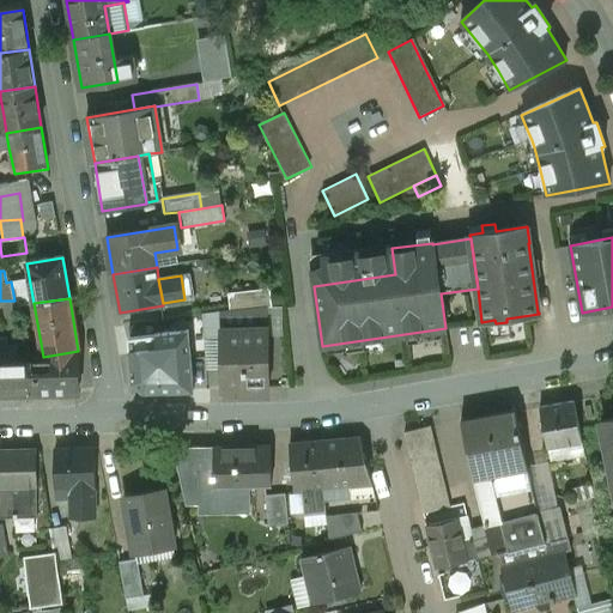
[(129,351),(133,383),(144,392),(194,390),(189,331),(156,335),(157,347),(129,351)]
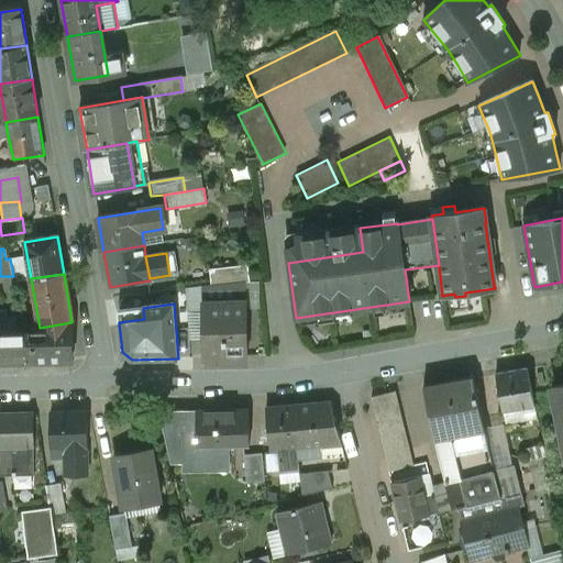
[(143,308),(129,309),(118,310),(119,322),(144,319),(143,308)]
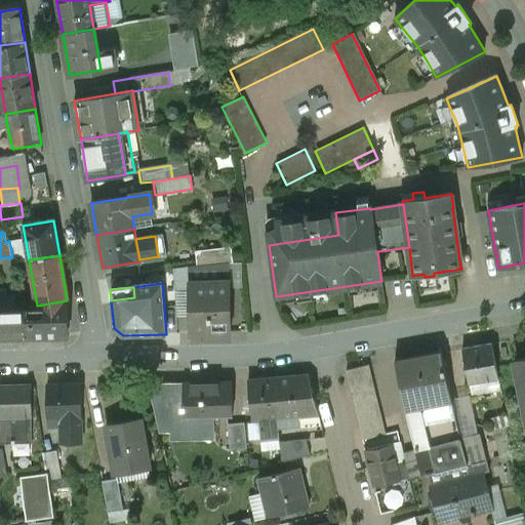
[(213,287),(190,287),(190,304),(213,304),(213,287)]
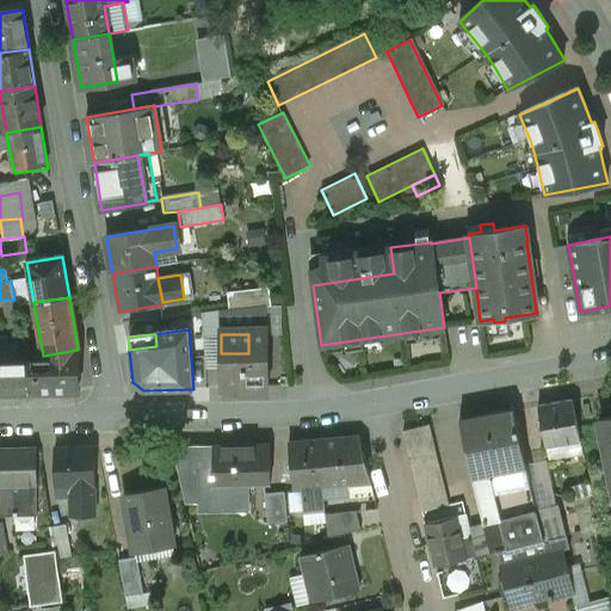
[(1,351),(0,350),(0,393),(38,393),(31,359),(17,360),(17,350),(1,351)]
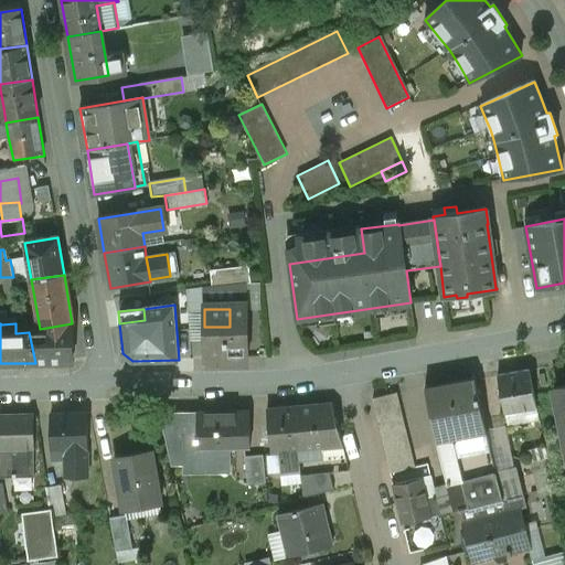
[(72,323),(40,329),(40,332),(29,332),(35,363),(51,363),(51,362),(64,362),(72,353),(73,338),(73,323),(72,323)]
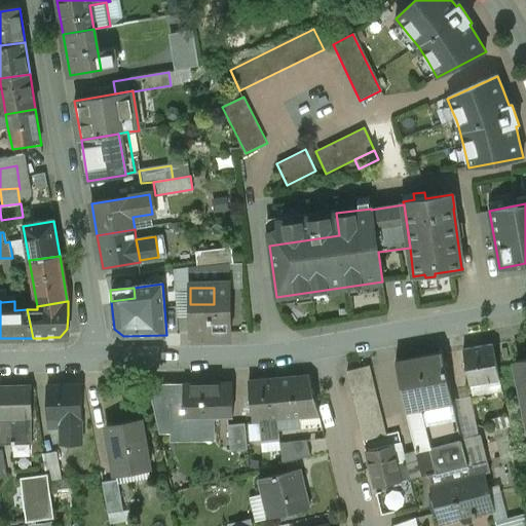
[(230,334),(230,303),(214,304),(190,304),(191,335),(230,334)]
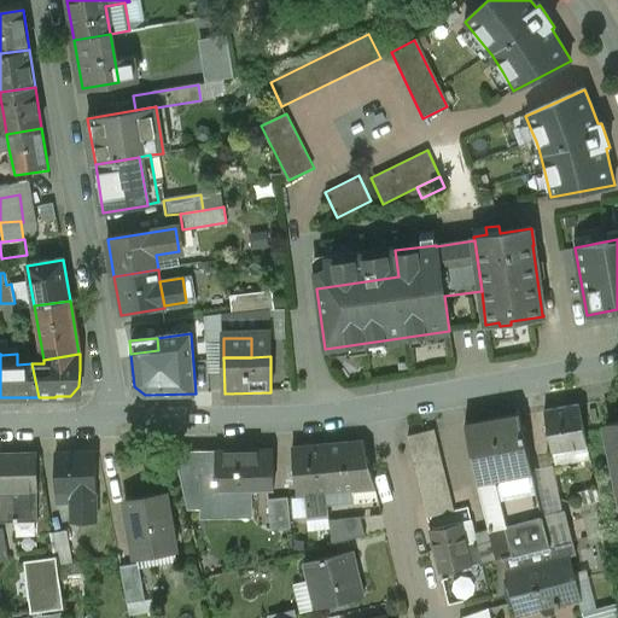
[(578,404),(544,410),(552,452),(567,449),(587,445),(578,404)]
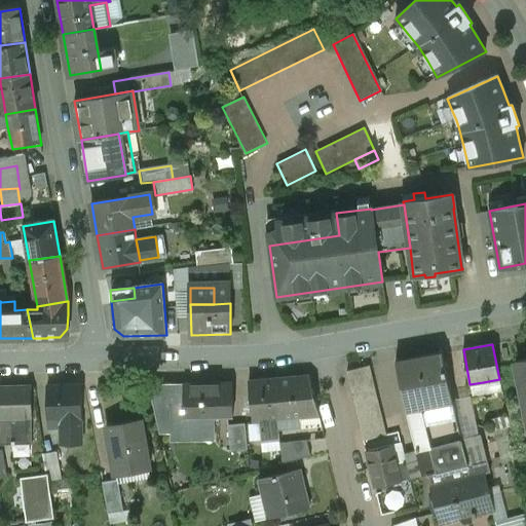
[(442,352),(396,361),(407,412),(416,410),(419,424),(438,420),(435,406),(453,403),(442,352)]
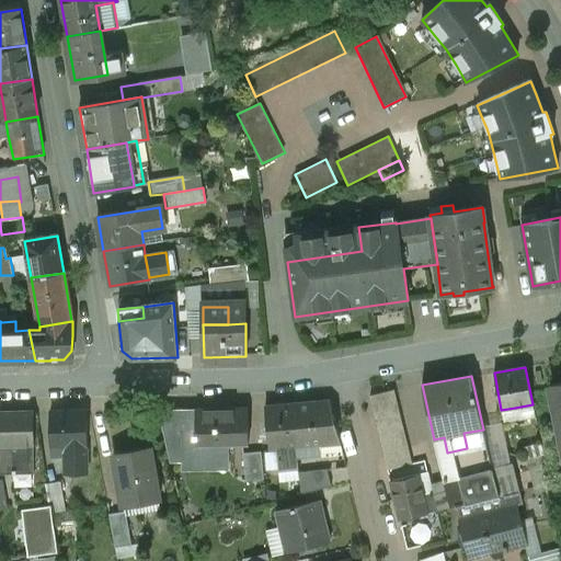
[(560,382),(551,386),(560,433),(560,382)]
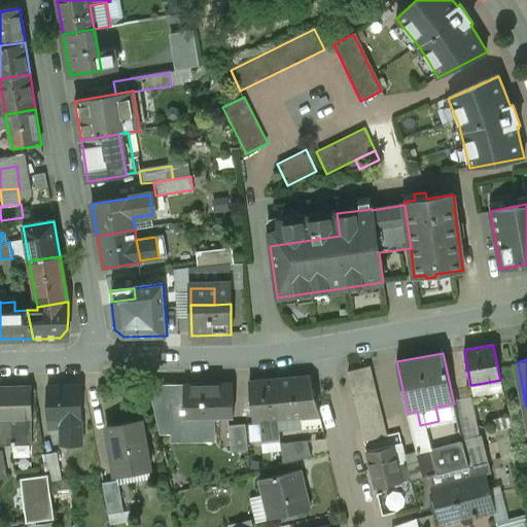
[(371,366),(348,372),(363,442),(386,436),(371,366)]
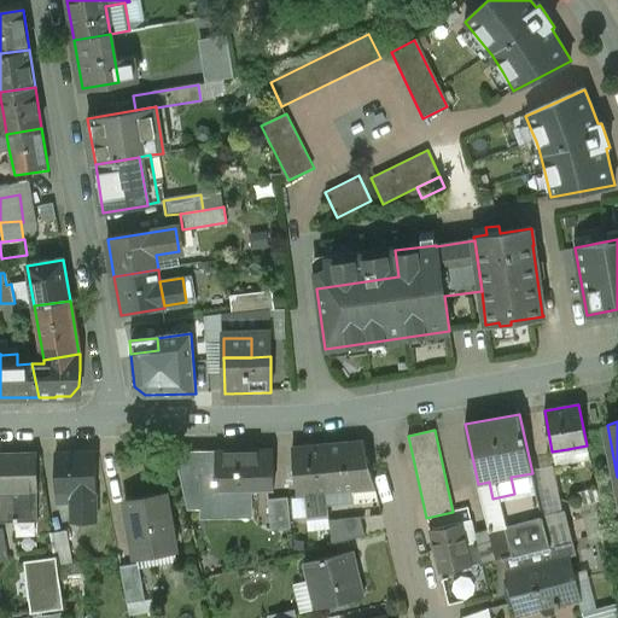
[(363,443),(322,445),(326,490),(324,490),(325,503),(353,500),(351,489),(374,487),(363,443)]
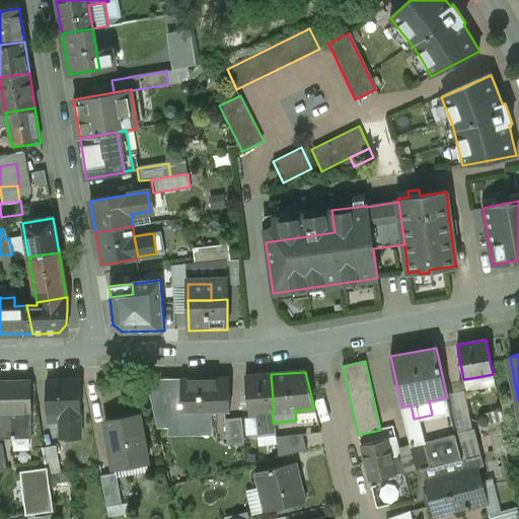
[(271,374),(244,377),(248,415),(256,414),(257,435),(275,434),(273,423),(272,412),(274,412),(271,374)]
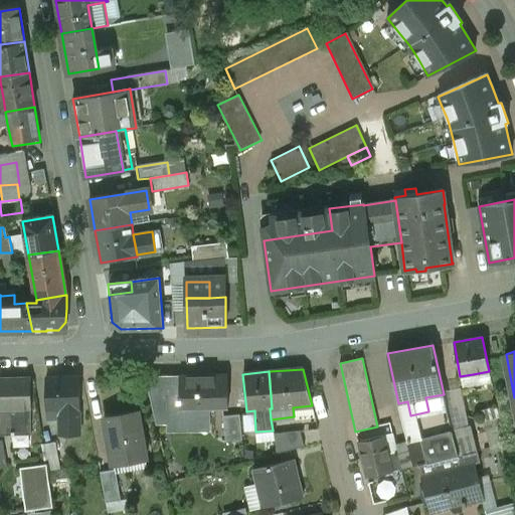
[(227,407),(227,374),(147,376),(148,386),(156,423),(191,423),(191,414),(209,414),(209,411),(208,411),(208,407),(227,407)]
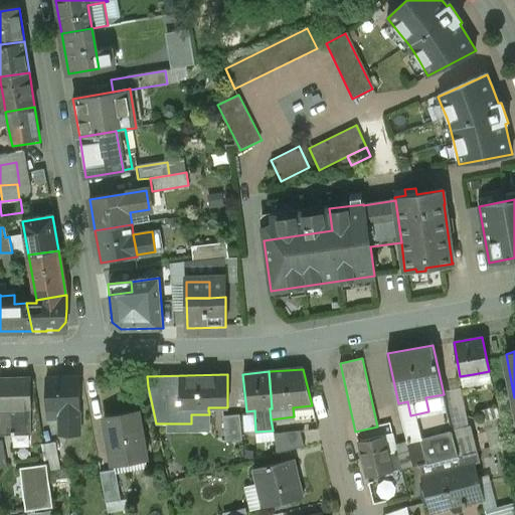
[(473,374),(461,376),(463,386),(475,384),(473,374)]
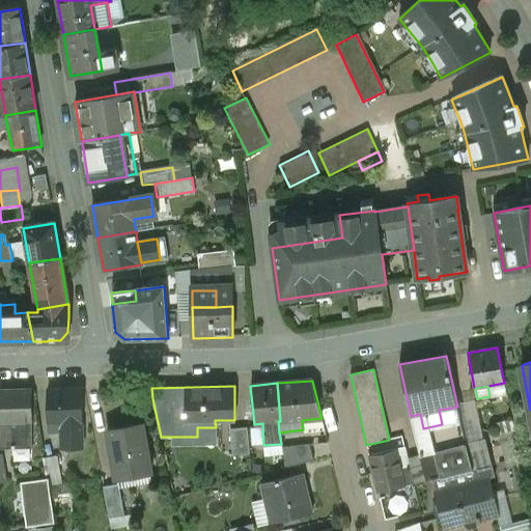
[(80,389),(47,389),(48,423),(81,422),(80,389)]
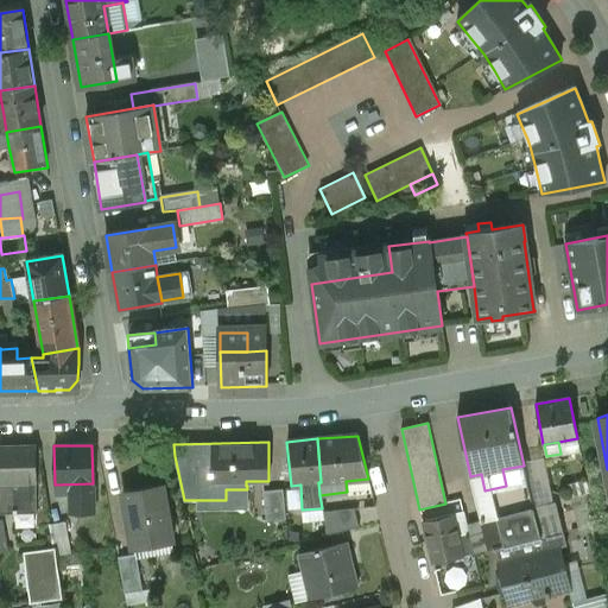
[(35,447),(0,447),(0,513),(36,513),(35,447)]
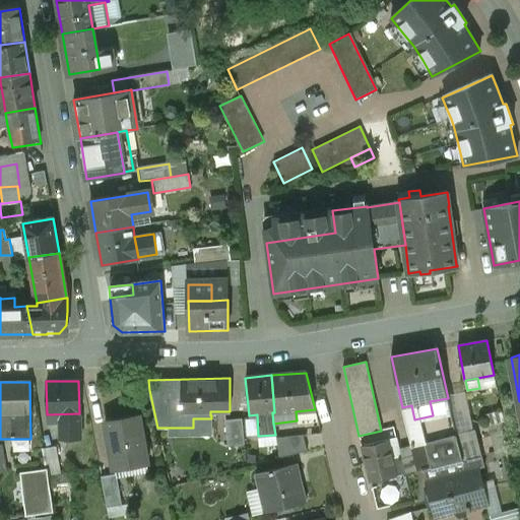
[(79,438),(79,413),(47,414),(47,423),(59,423),(60,439),(79,438)]
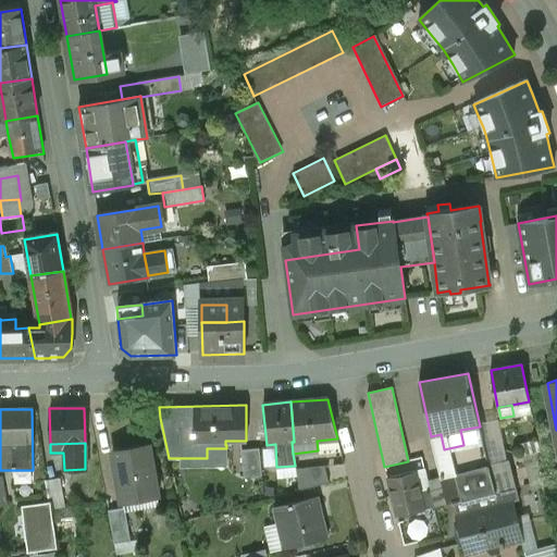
[(149,444),(112,450),(122,503),(123,503),(123,498),(157,492),(157,496),(159,496),(149,444)]
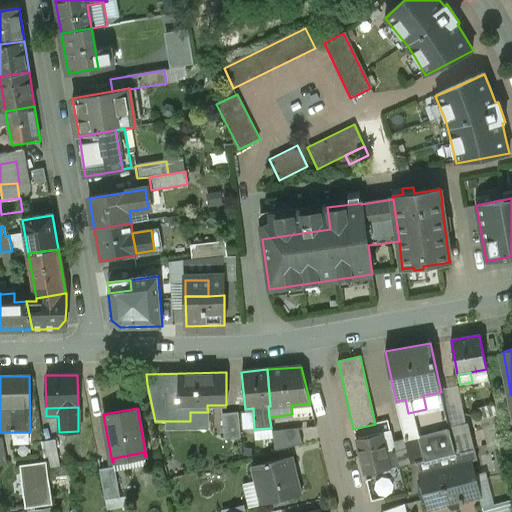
[(238,412),(221,414),(224,439),(240,438),(238,412)]
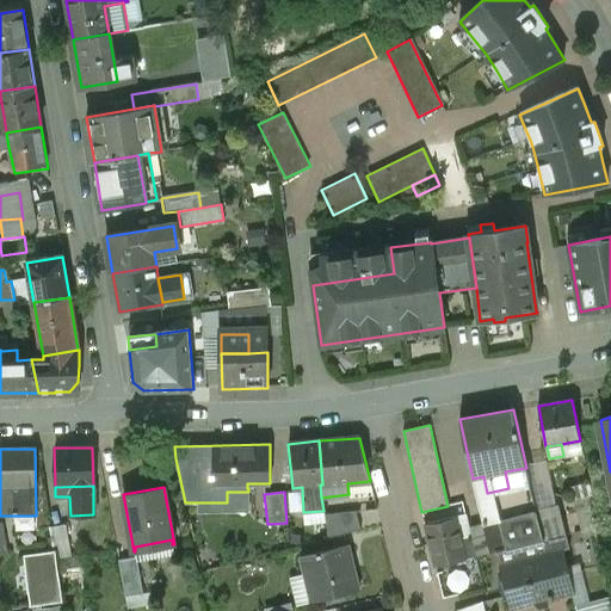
[(556,505),(536,511),(543,538),(551,537),(565,534),(557,504),(555,504),(556,505)]
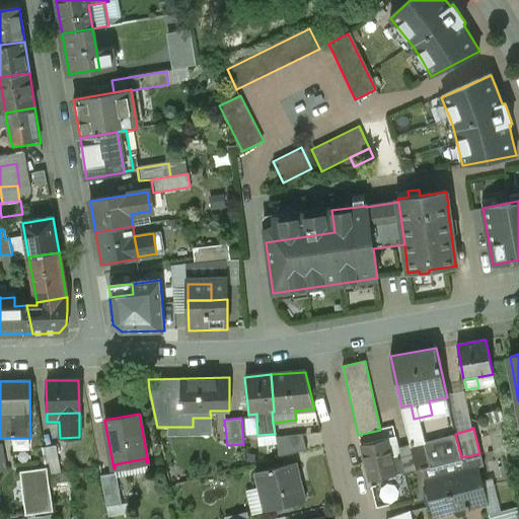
[(302,434),(275,437),(278,457),(306,450),(302,434)]
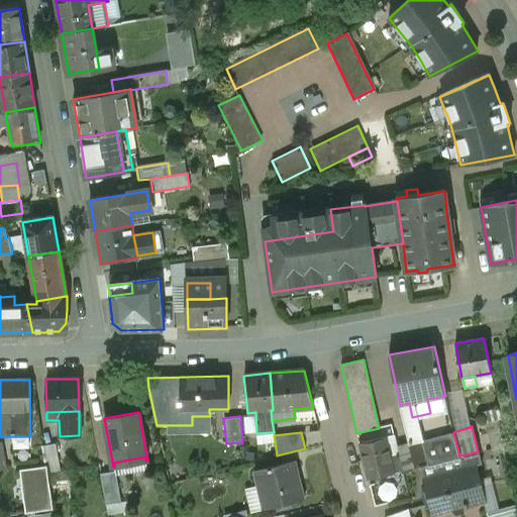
[(453,432),(422,440),(429,463),(459,455),(453,432)]
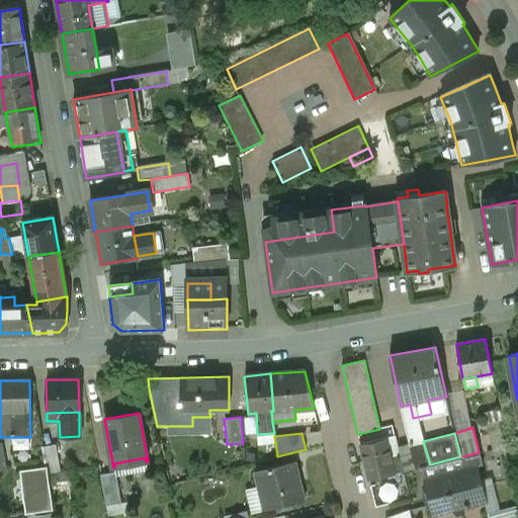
[(385,438),(359,444),(368,480),(395,473),(391,457),(385,438)]
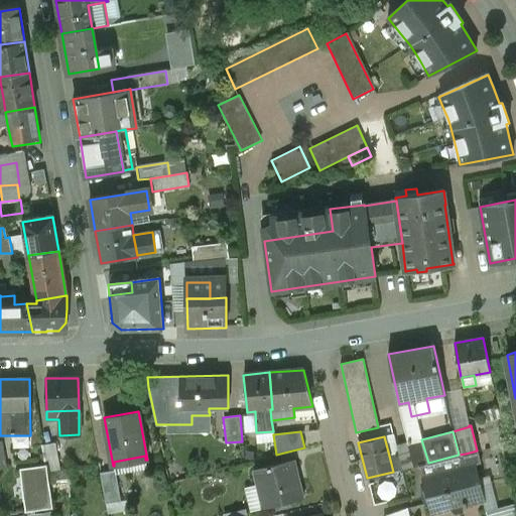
[(421,439),(396,446),(397,454),(401,470),(418,466),(428,463),(421,439)]
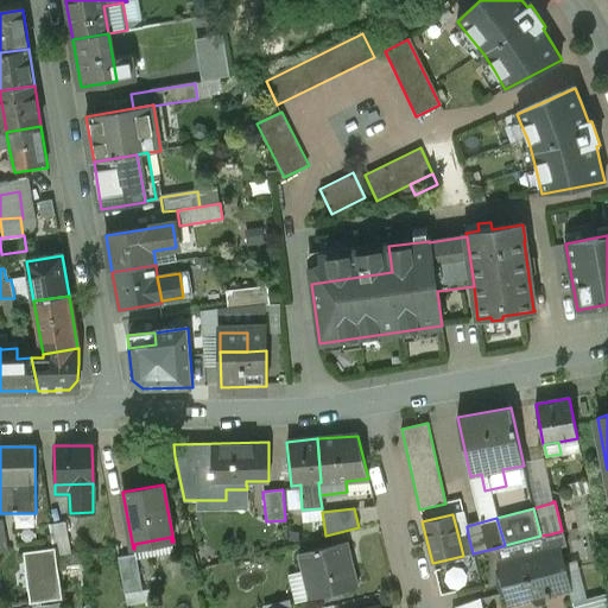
[(65,521),(50,524),(54,548),(56,555),(69,552),(65,521)]
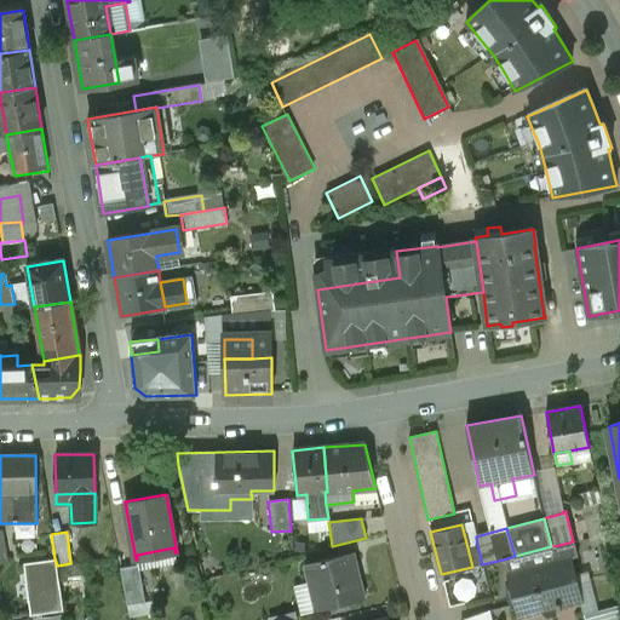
[(573,541),(560,545),(563,560),(570,557),(570,558),(577,557),(573,541)]
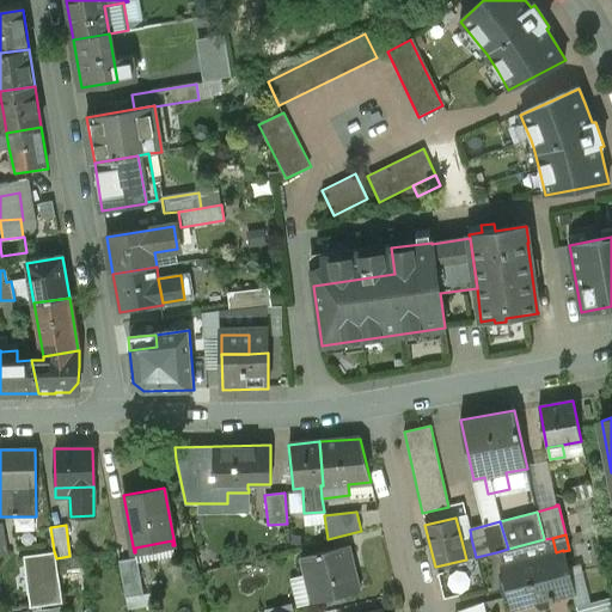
[(476,557),(471,538),(461,540),(466,560),(476,557)]
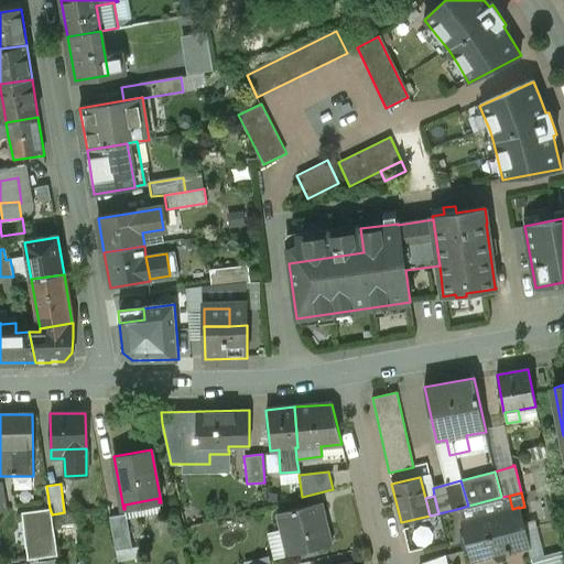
[(468,506),(457,509),(462,522),(512,509),(509,496),(501,497),(468,506)]
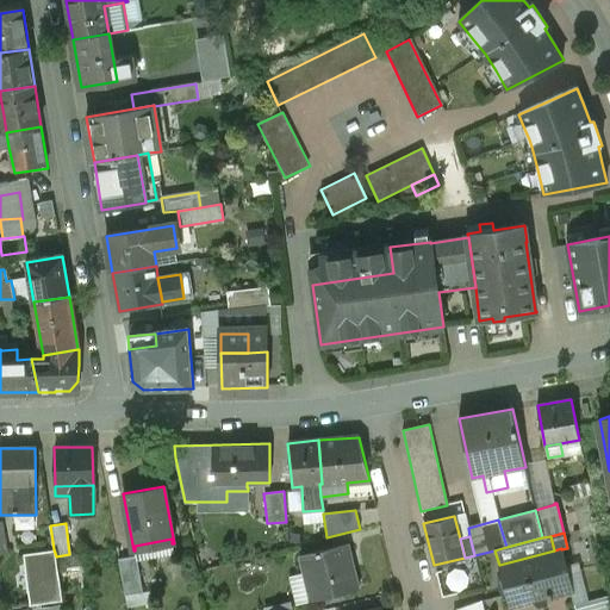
[(348,543),(299,556),(310,602),(359,590),(348,543)]
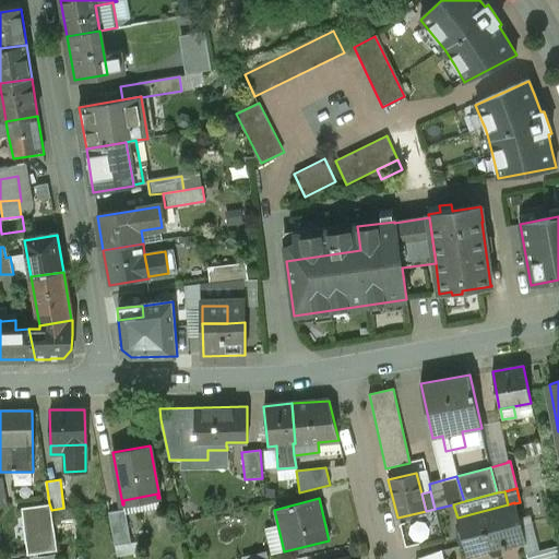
[(508,504),(458,518),(466,554),(501,545),(503,551),(507,550),(506,547),(524,542),(514,503),(514,502),(508,504)]
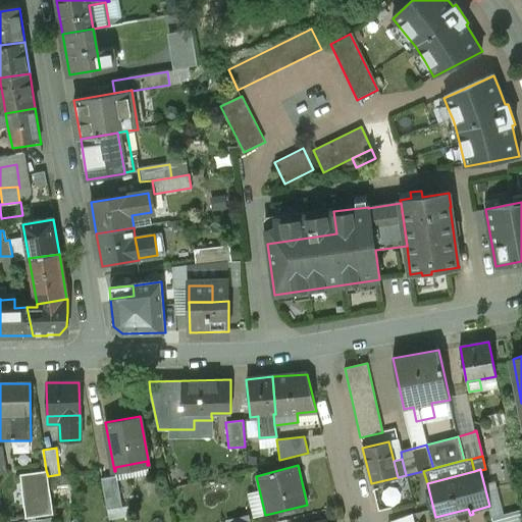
[(46,470),(19,474),(25,517),(53,514),(48,476),(46,470)]
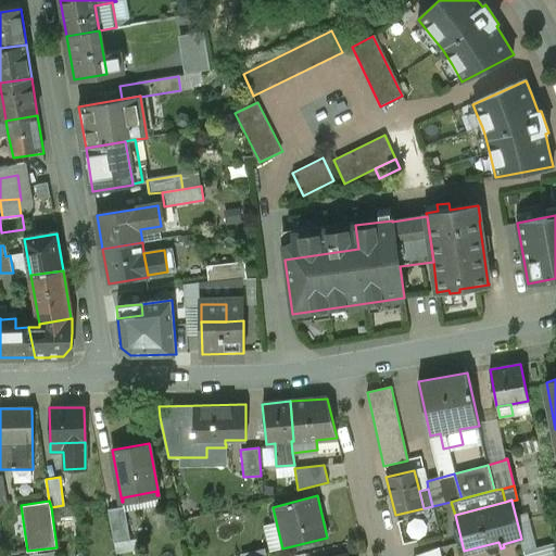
[(124,507),(108,509),(113,543),(129,540),(124,507)]
